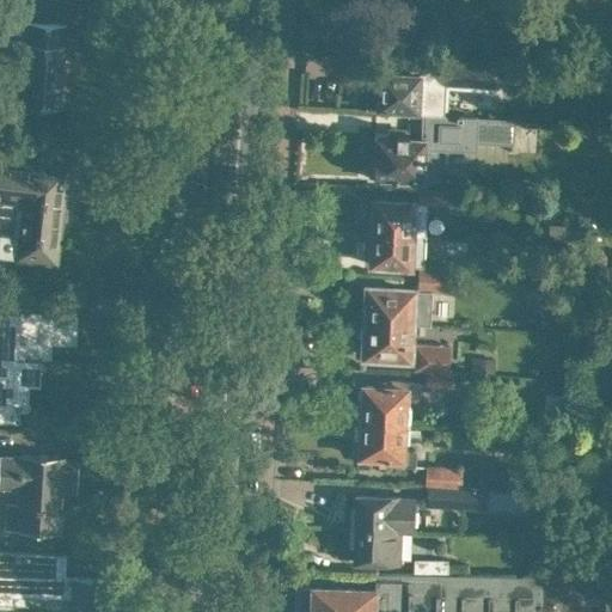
[(0,0),(0,23),(11,24),(12,22),(12,0),(0,0)]
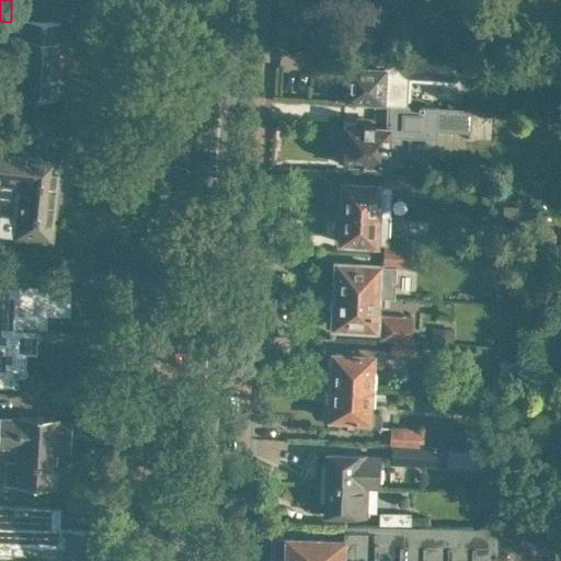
[(23,38),(20,95),(56,98),(59,41),(58,41),(60,22),(30,20),(29,38),(23,38)]
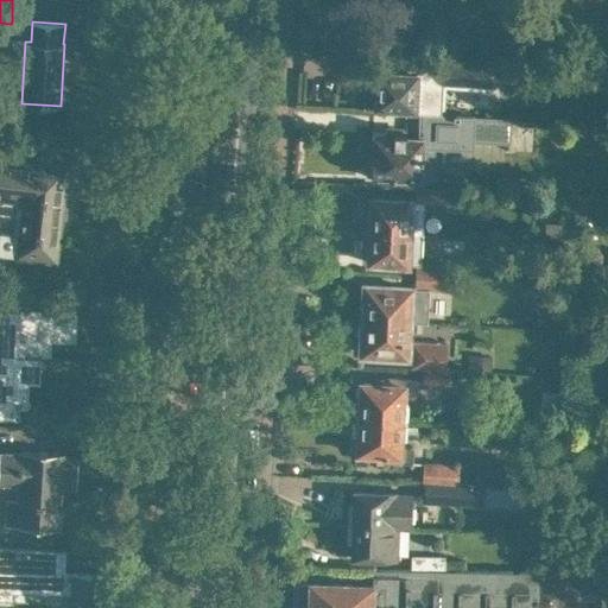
[(496,59),(419,57),(418,74),(377,71),(375,77),(366,77),(365,108),(377,108),(377,107),(385,107),(384,111),(444,114),(445,88),(491,90),(491,88),(495,88),(496,59)]
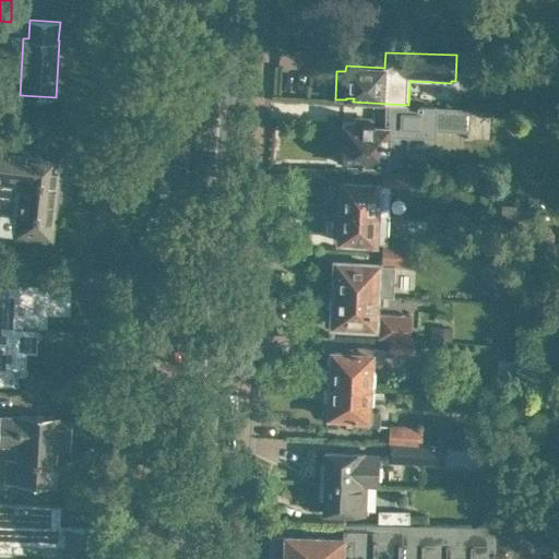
[(558,75),(550,75),(549,87),(558,87),(558,75)]
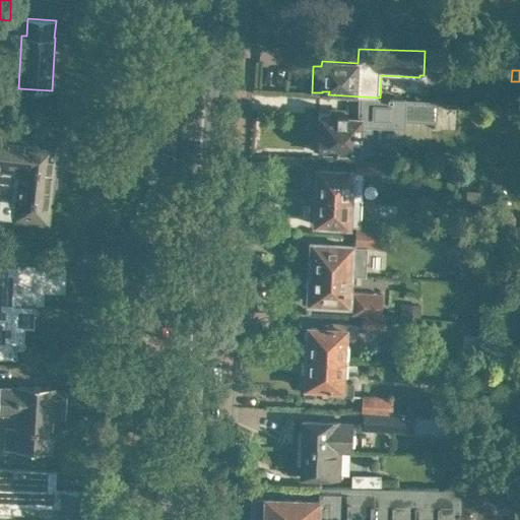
[(362,150),(362,119),(362,117),(347,116),(347,113),(318,113),(318,136),(314,136),(313,150),(362,150)]
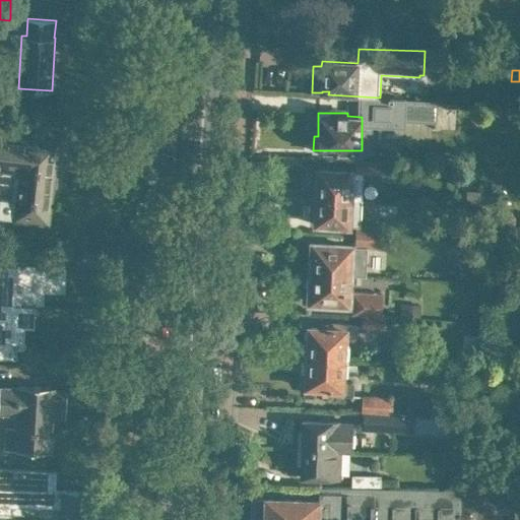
[(0,217),(48,223),(57,143),(0,136),(0,217)]
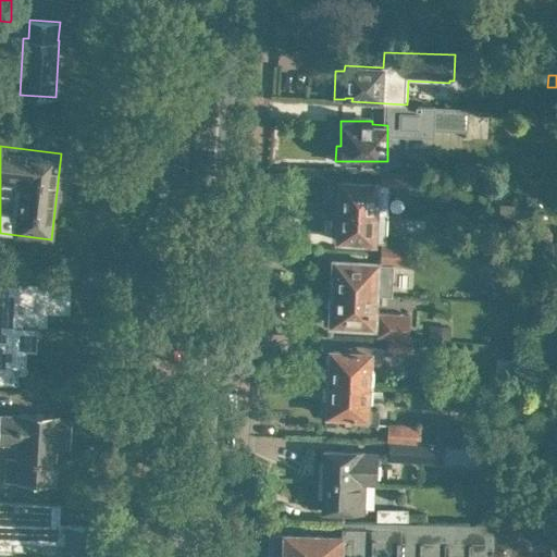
[(408,175),(380,173),(379,184),(408,186),(408,175)]
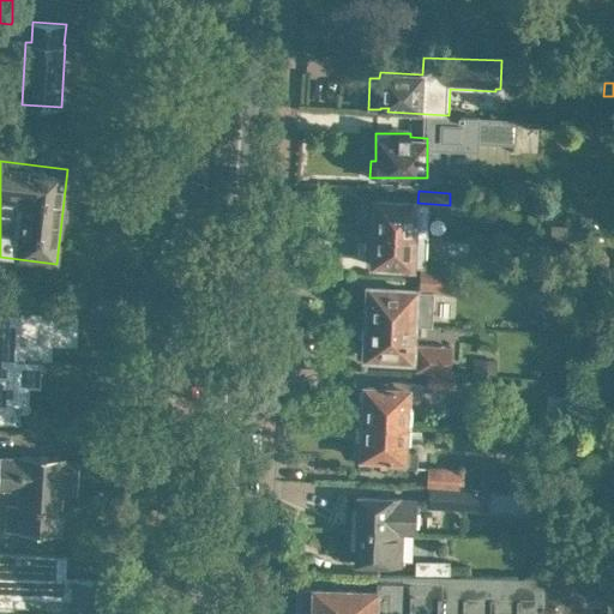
[(374,211),(368,211),(367,232),(413,234),(414,202),(374,200),(374,211)]
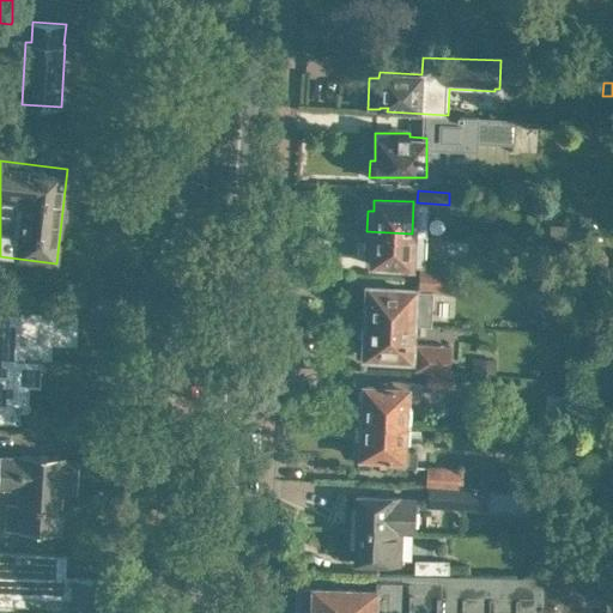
[(589,220),(576,225),(582,243),(595,238),(589,220)]
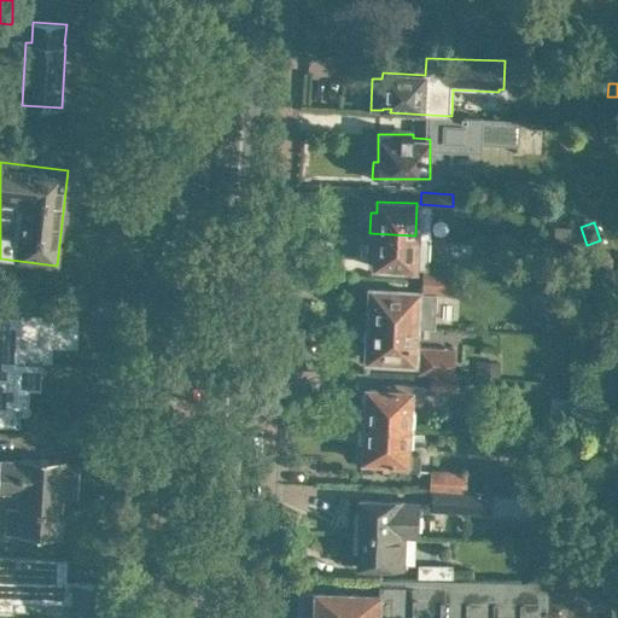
[(553,227),(553,243),(571,244),(572,228),(553,227)]
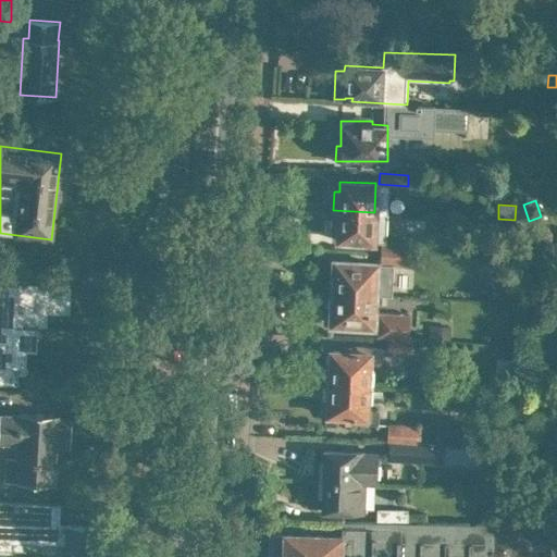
[(336,239),(382,242),(384,242),(386,213),(374,212),(333,210),(332,230),(337,230),(336,239)]
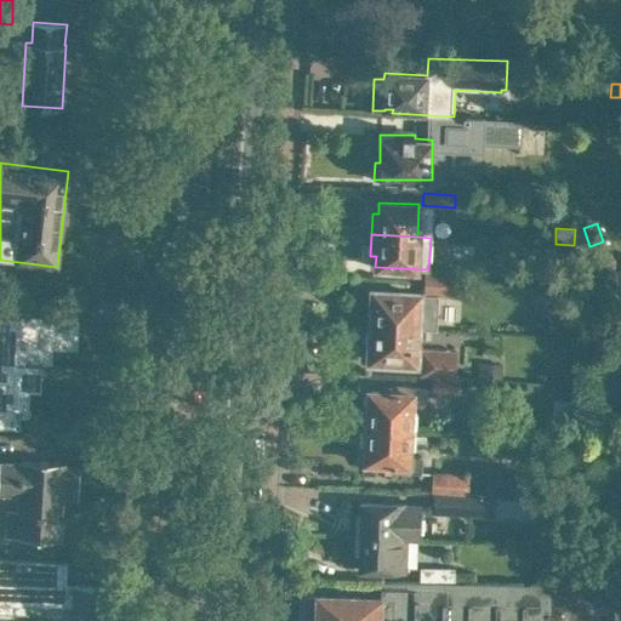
[(426,269),(425,283),(456,284),(457,271),(428,269),(426,269)]
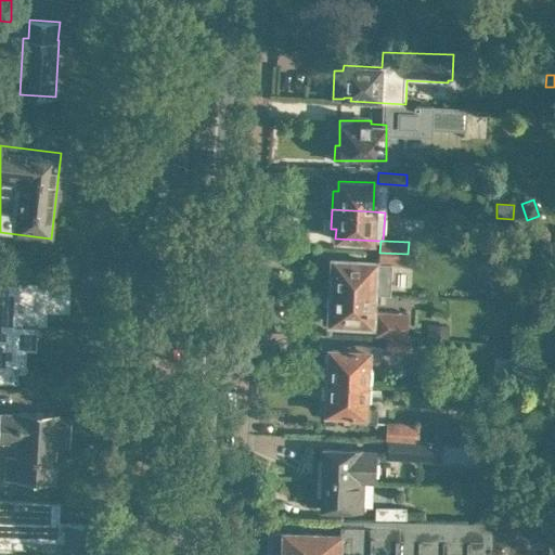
[(332,292),(373,294),(389,295),(391,265),(407,266),(408,254),(379,253),(379,263),(333,260),(332,292)]
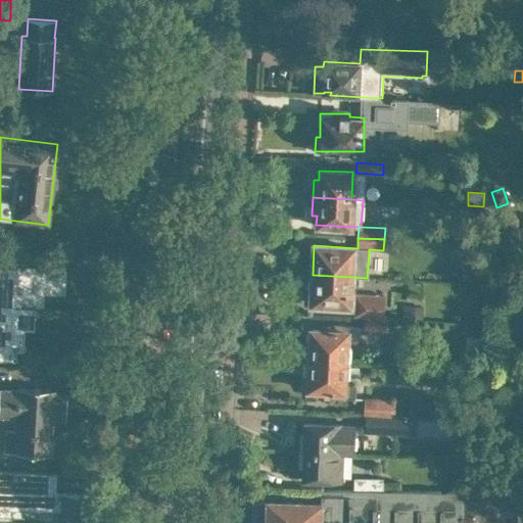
[(0,359),(12,360),(16,360),(16,347),(22,347),(24,327),(33,328),(34,306),(32,306),(32,298),(40,298),(42,267),(21,266),(0,265),(0,359)]
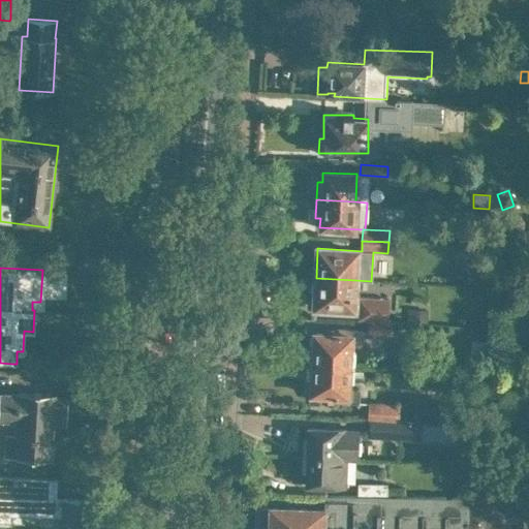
[(366,319),(365,321),(392,322),(392,320),(389,320),(391,299),(354,297),(355,280),(316,278),(314,307),(352,309),(352,318),(366,319)]
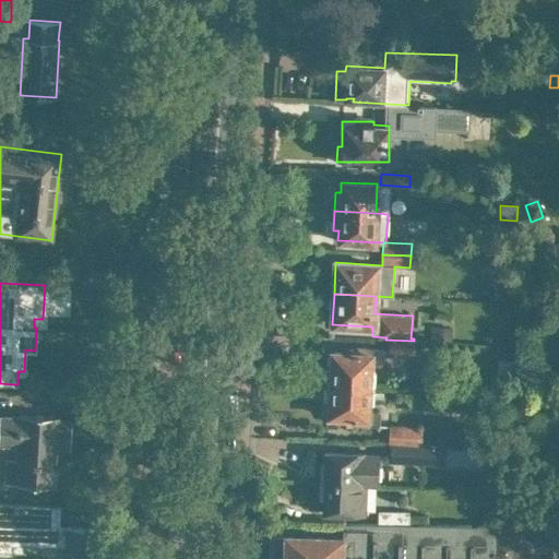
[(326,364),(325,366),(325,383),(370,385),(371,365),(382,365),(383,355),(394,356),(394,351),(414,352),(414,341),(385,340),(385,348),(345,346),(344,352),(331,352),(330,363),(329,363),(326,364)]
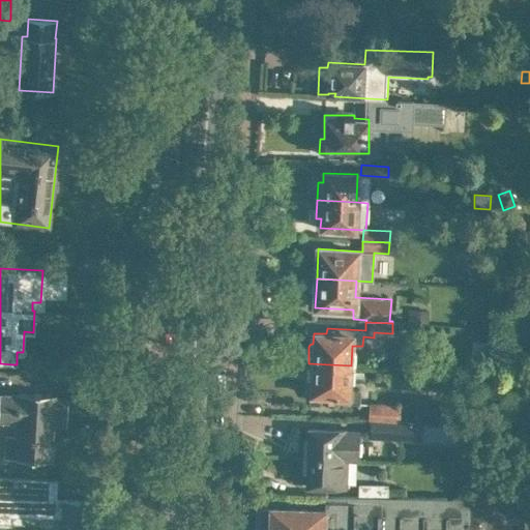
[(359,390),(349,389),(351,365),(308,363),(307,380),(307,382),(308,383),(311,384),(310,395),(323,395),(323,402),(344,403),(359,403),(359,390)]
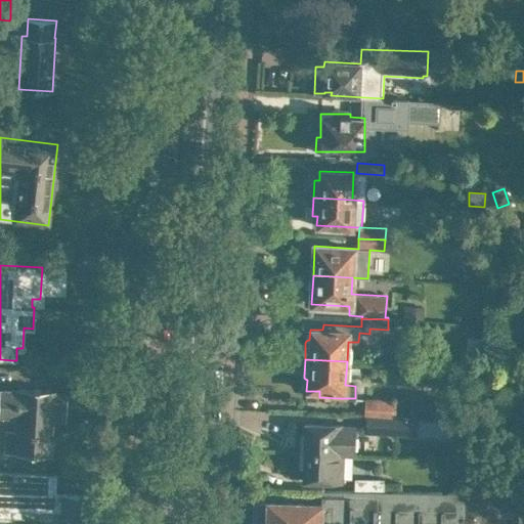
[(0,416),(15,417),(15,430),(4,430),(2,452),(51,455),(53,419),(66,420),(67,394),(54,393),(54,390),(34,389),(17,388),(17,391),(0,390),(0,416)]
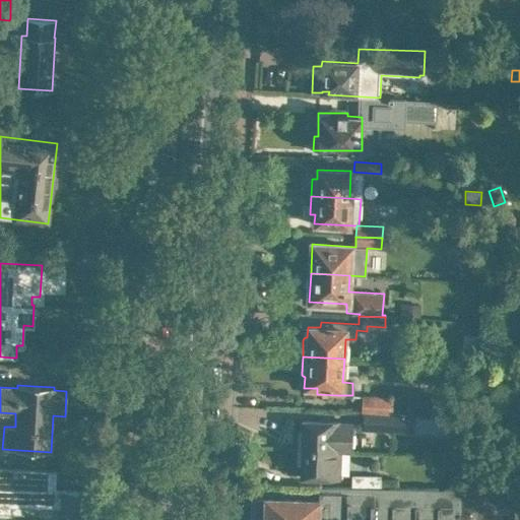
[(364,412),(392,413),(393,396),(364,395),(364,412)]
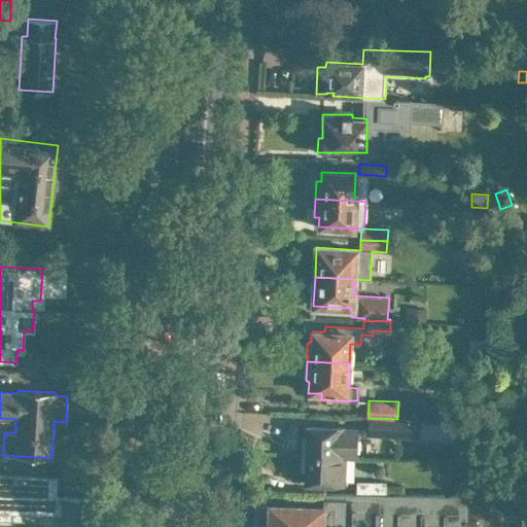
[(369,433),(396,434),(397,419),(369,418),(369,433)]
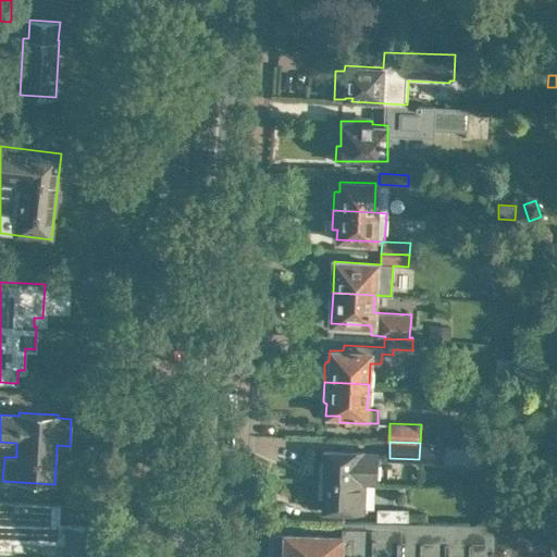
[(366,452),(323,450),(322,482),(364,484),(375,484),(376,455),(366,455),(366,452)]
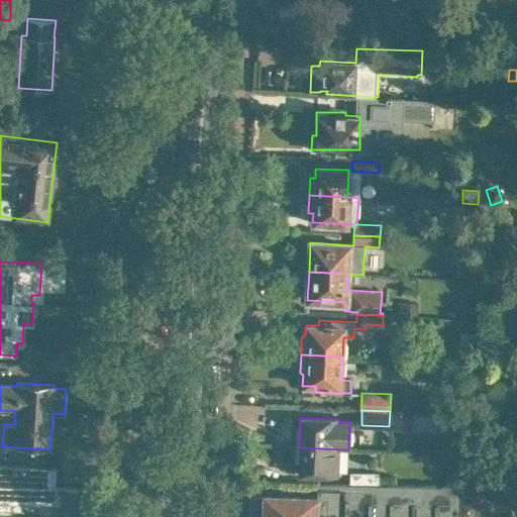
[(298,474),(338,476),(338,449),(299,447),(298,474)]
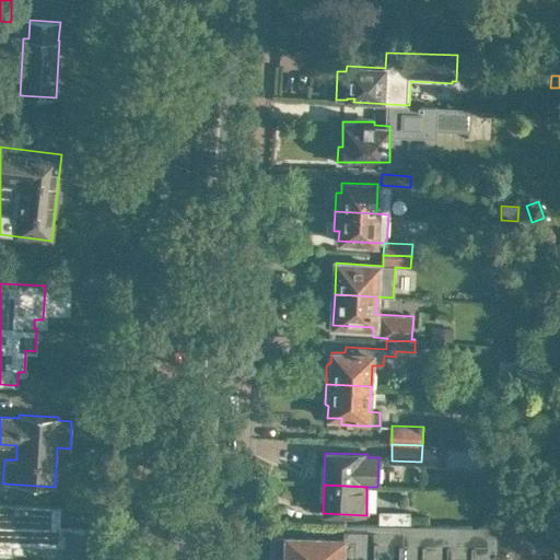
[(0,503),(0,527),(23,528),(23,546),(66,548),(65,559),(103,559),(105,529),(86,528),(67,527),(62,527),(63,506),(0,503)]
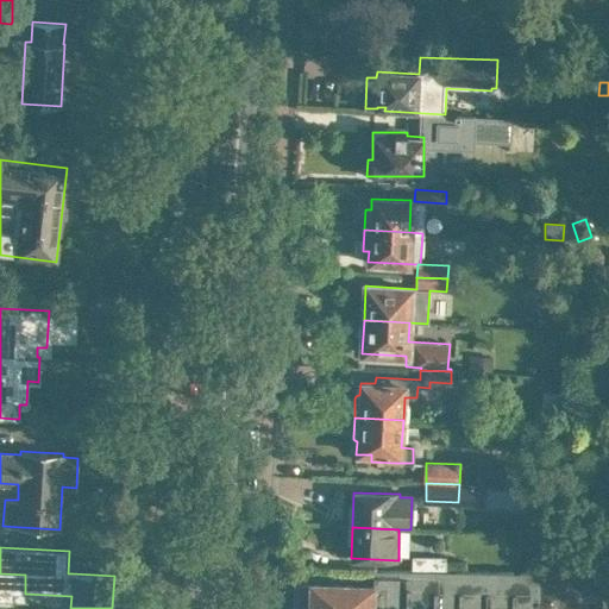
[(413,558),(412,571),(465,572),(465,559),(413,558)]
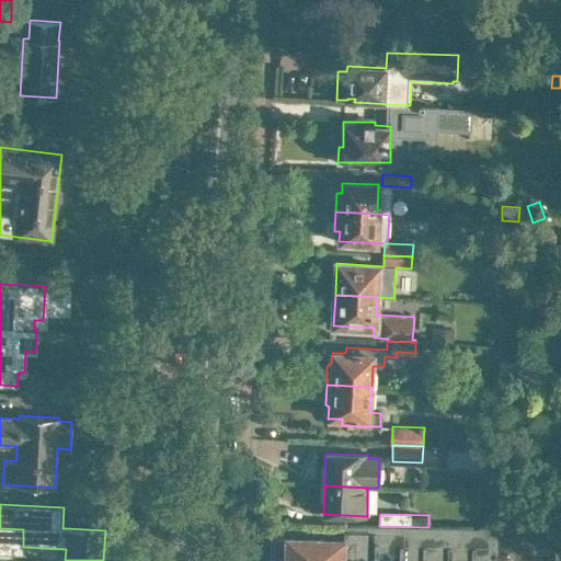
[(528,533),(528,528),(511,528),(428,527),(379,526),(343,525),(342,539),(271,537),(270,560),(552,560),(553,533),(528,533)]
